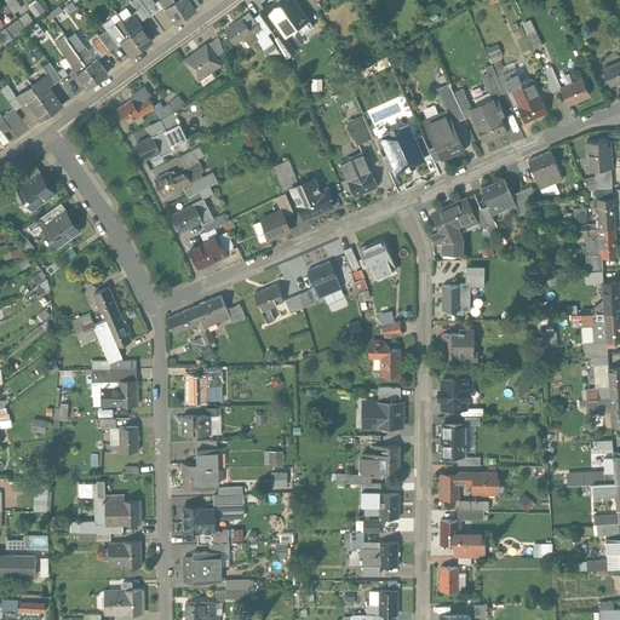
[(21,9),(13,0),(5,0),(4,1),(13,13),(21,9)]
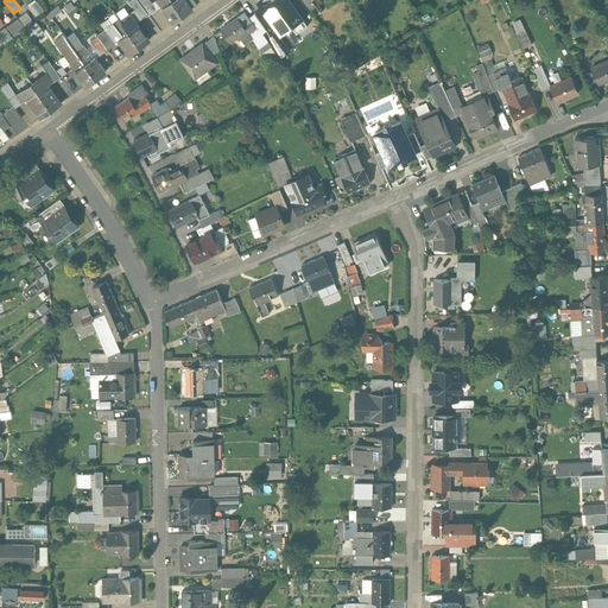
[(37,0),(30,6),(37,16),(45,10),(38,0),(37,0)]
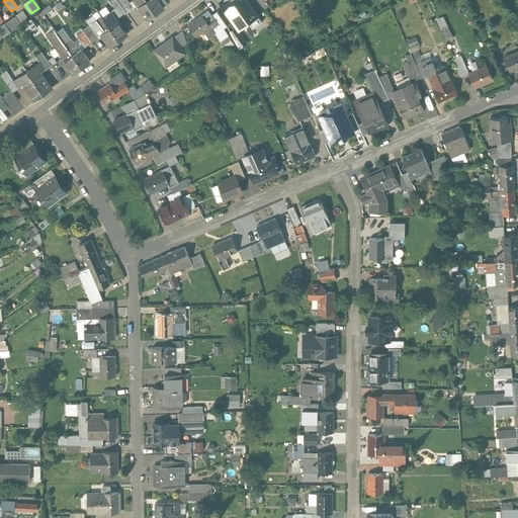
[(125,12),(116,0),(111,0),(109,1),(115,9),(120,16),(125,12)]
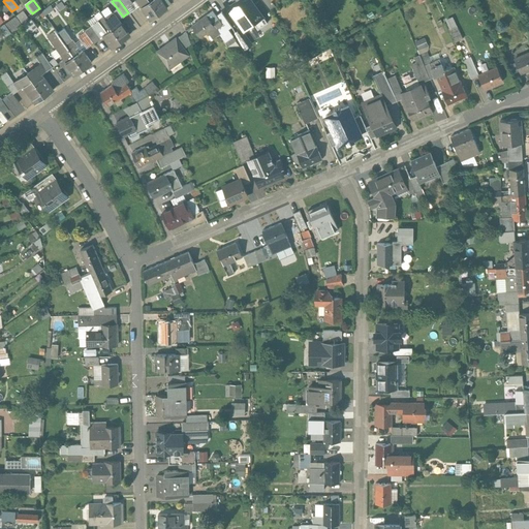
[(158,14),(148,0),(134,0),(135,0),(150,21),(158,14)]
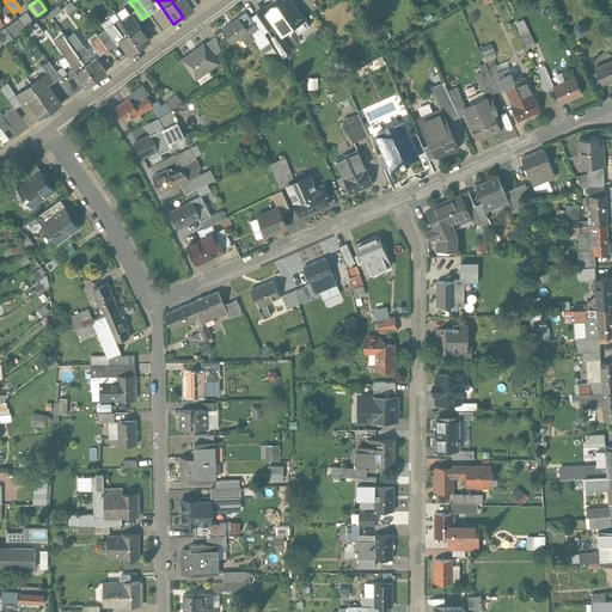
[(171,0),(183,17),(193,10),(191,7),(194,6),(195,1),(193,0),(171,0)]
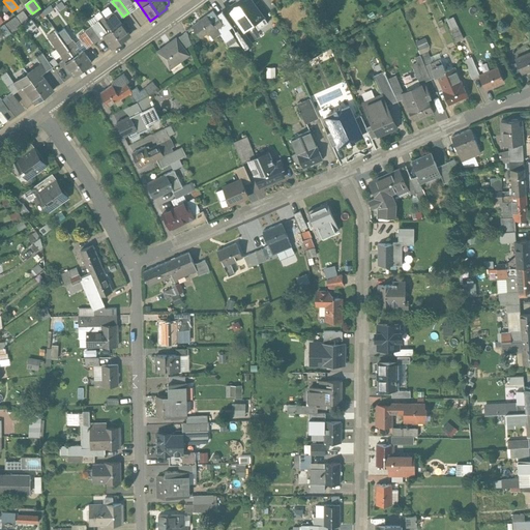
[(253,2),(251,0),(228,0),(225,3),(234,17),(253,2)]
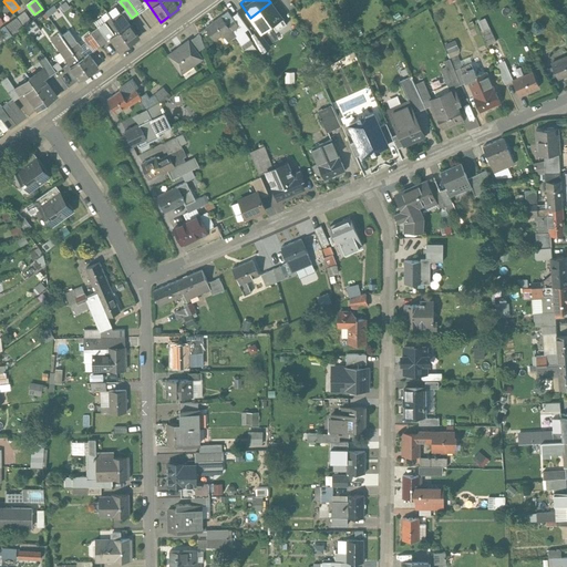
[(278,0),(272,4),(281,18),(287,13),(282,6),(279,0),(278,0)]
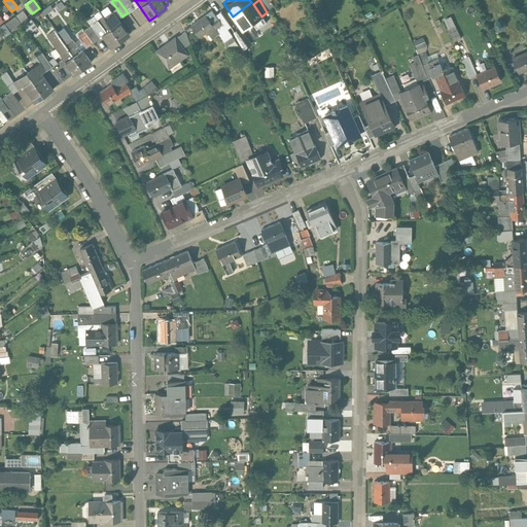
[(267,23),(261,16),(253,4),(251,2),(233,16),(241,28),(243,30),(252,23),(256,30),(267,23)]
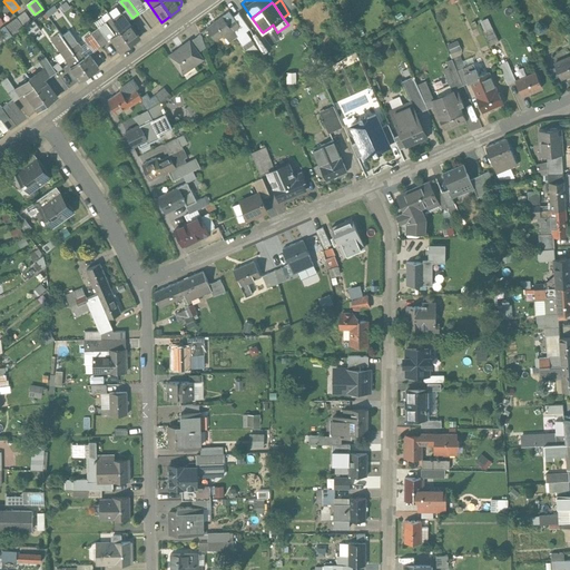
[(127,10),(112,21),(130,45),(139,38),(127,21),(133,18),(127,10)]
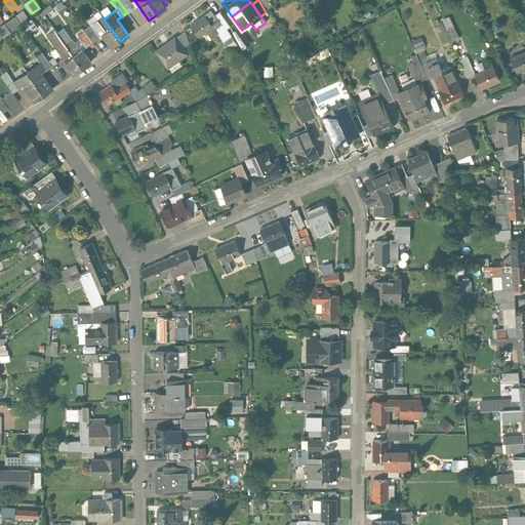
[(210,11),(190,26),(198,37),(206,32),(207,34),(220,25),(214,15),(210,11)]
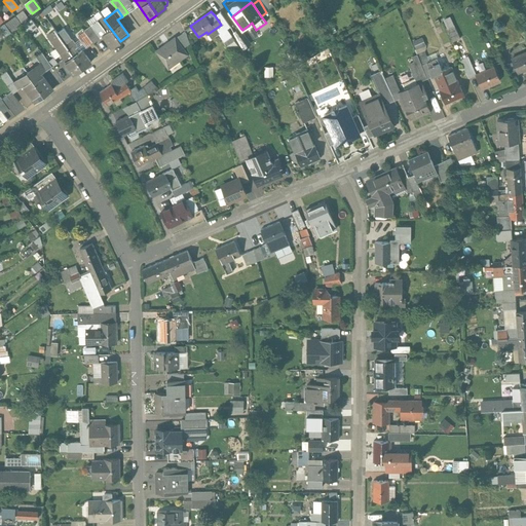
[(215,15),(221,25),(208,34),(212,40),(219,35),(230,51),(238,46),(227,31),(230,29),(219,12),(215,15)]
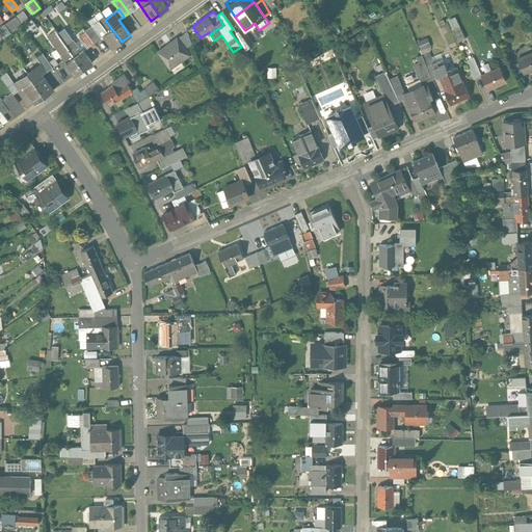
[(15,17),(3,25),(10,34),(22,26),(15,17)]
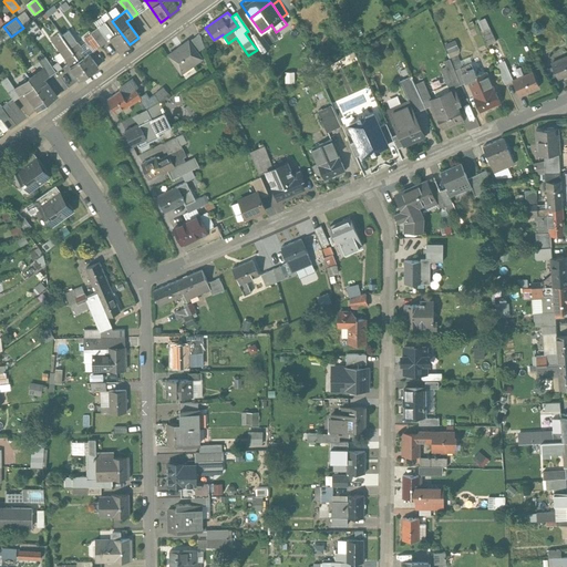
[(112,21),(110,18),(105,22),(115,35),(111,39),(120,51),(130,44),(112,21)]
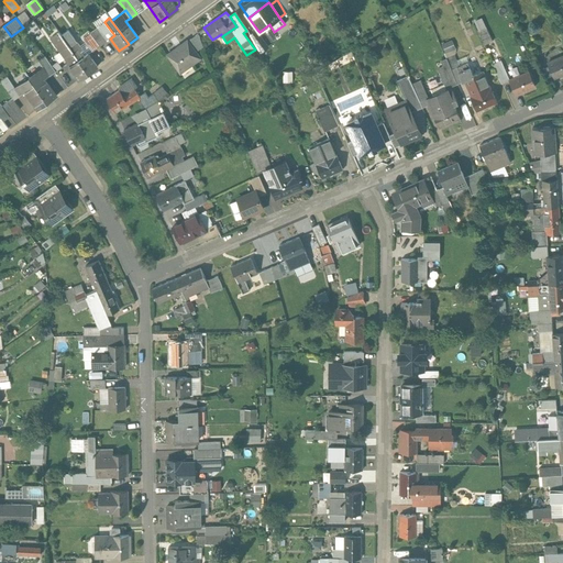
[(34,34),(41,29),(34,20),(28,25),(34,34)]
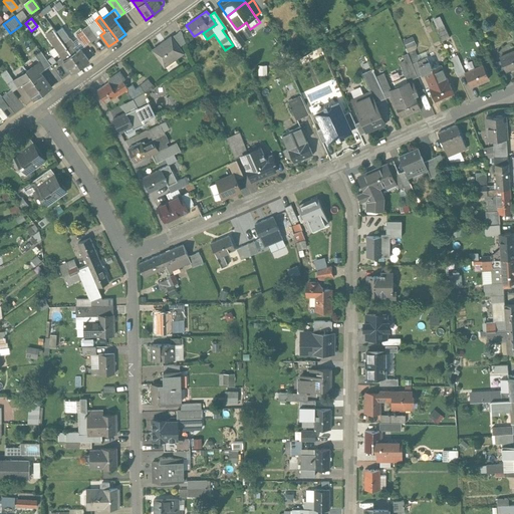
[(98,37),(89,25),(82,30),(82,31),(90,42),(98,37)]
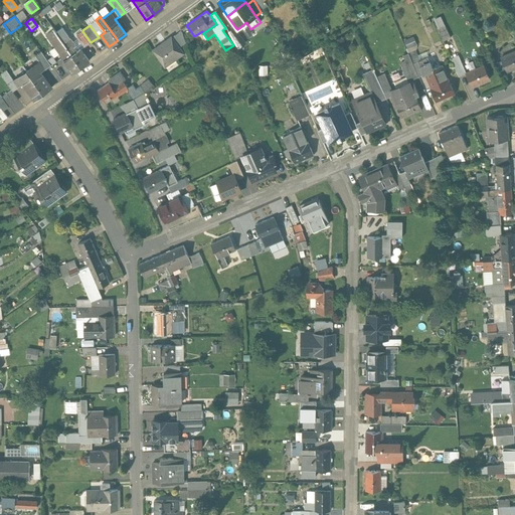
[(237,29),(235,27),(228,32),(237,48),(246,42),(237,29)]
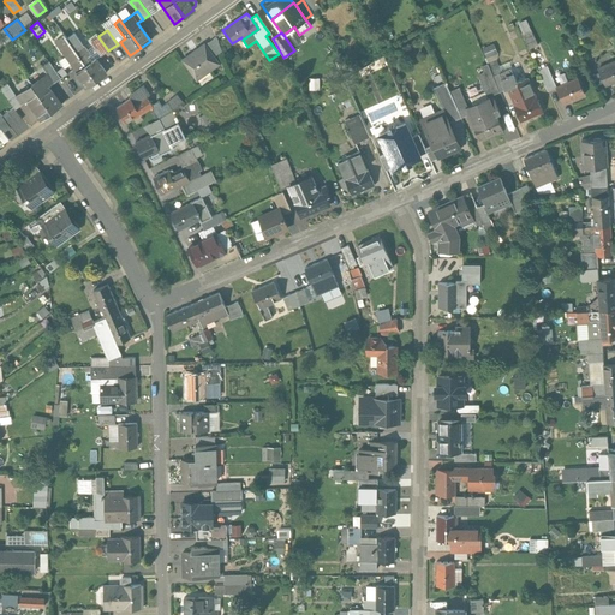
[(108,51),(99,37),(91,43),(101,57),(108,51)]
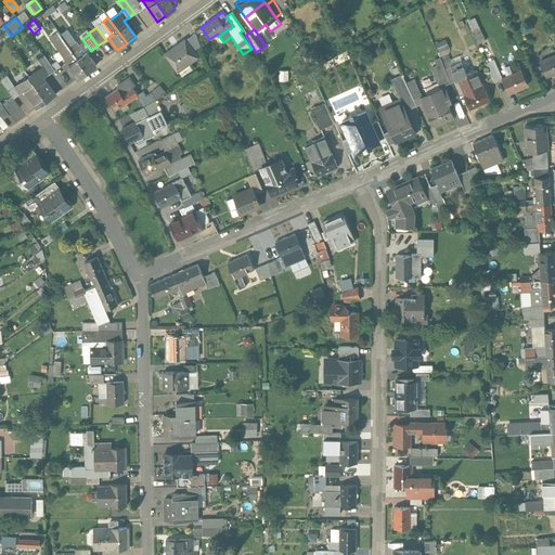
[(195,34),(188,39),(195,50),(201,46),(195,34)]
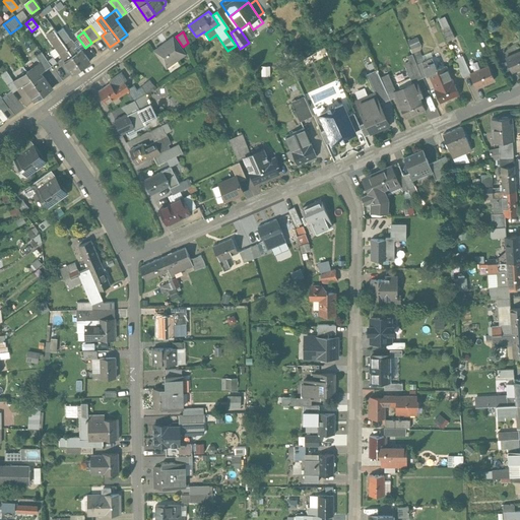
[(173,37),(154,50),(166,67),(185,54),(173,37)]
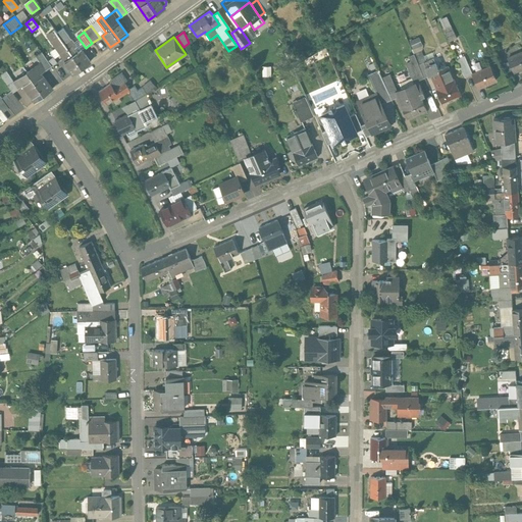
[(411,40),(415,52),(424,49),(420,37),(411,40)]
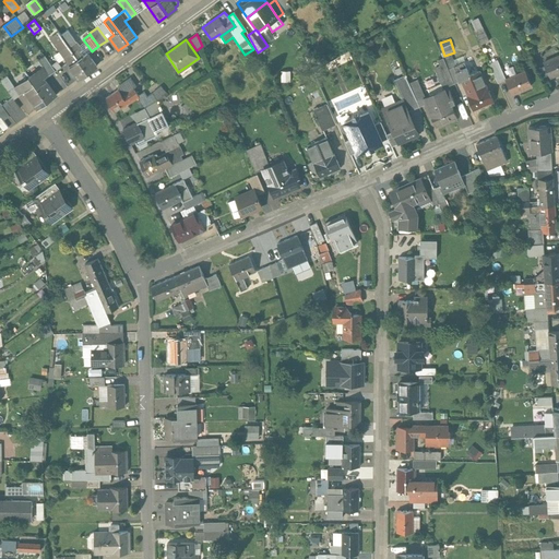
[(76,43),(69,48),(73,54),(80,48),(76,43)]
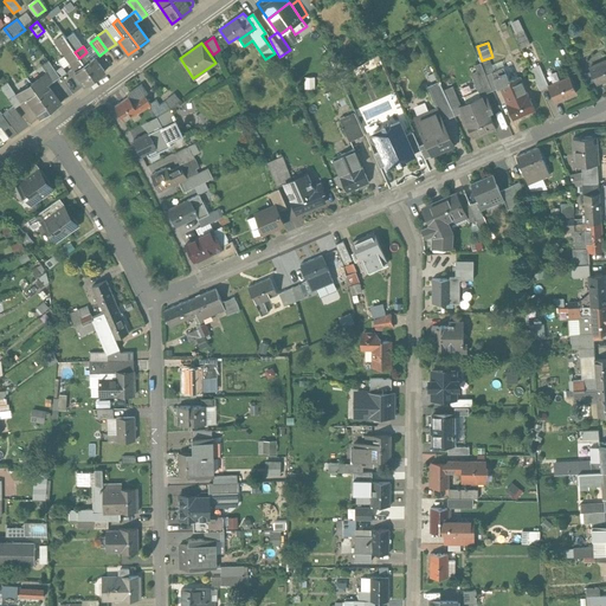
[(90,62),(86,57),(89,55),(86,52),(79,58),(95,79),(104,72),(95,58),(90,62)]
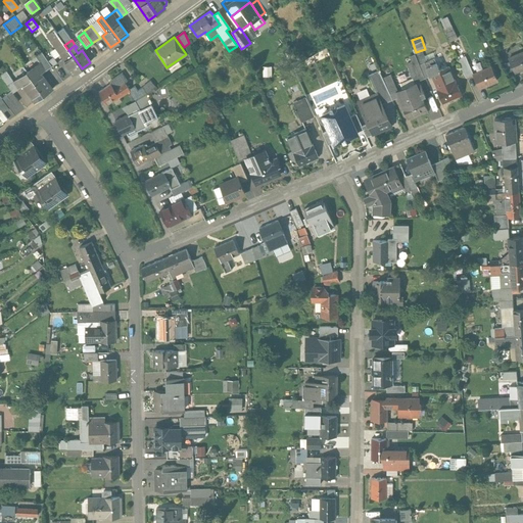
[(326,48),(308,57),(312,63),(329,55),(326,48)]
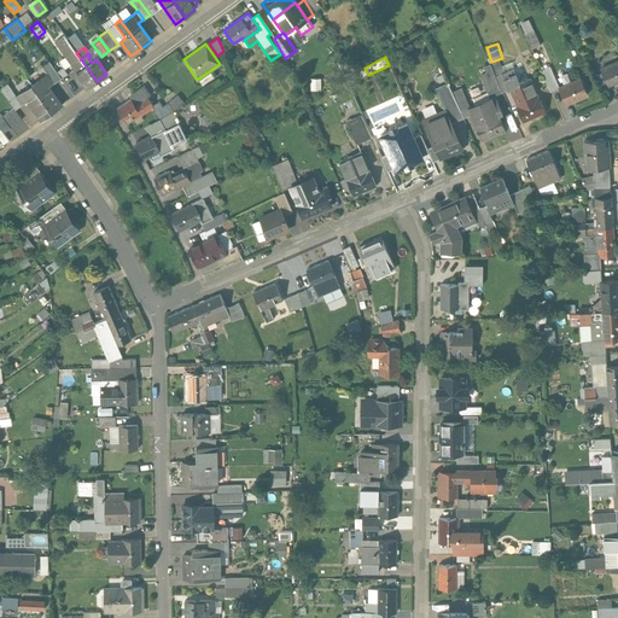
[(97,81),(81,59),(73,64),(75,68),(77,65),(81,70),(76,74),(87,88),(97,81)]
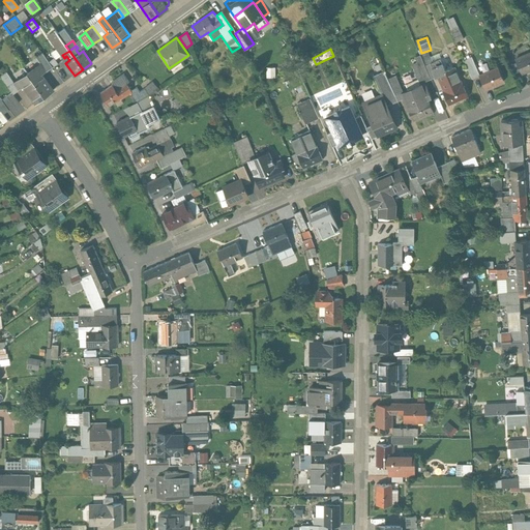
[(529,54),(516,60),(522,75),(529,70),(529,54)]
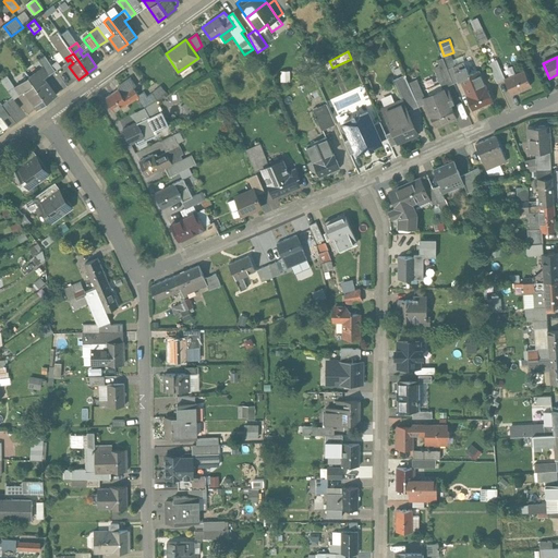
[(28,73),(43,65),(40,61),(26,69),(28,73)]
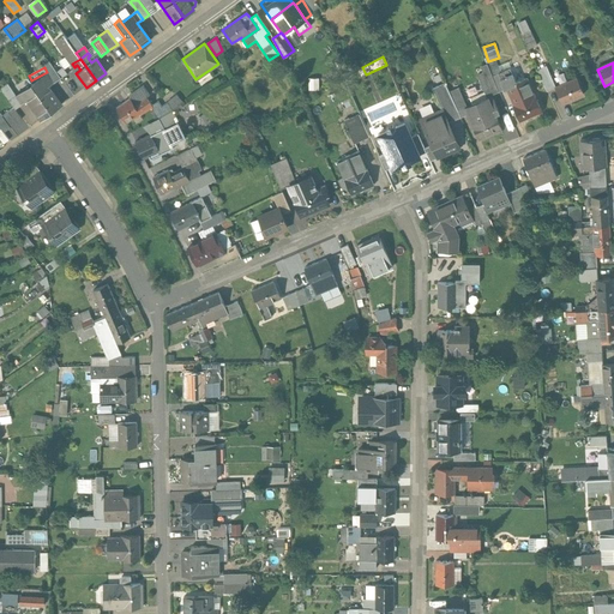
[(488,71),(476,76),(483,94),(486,97),(487,97),(498,92),(488,71)]
